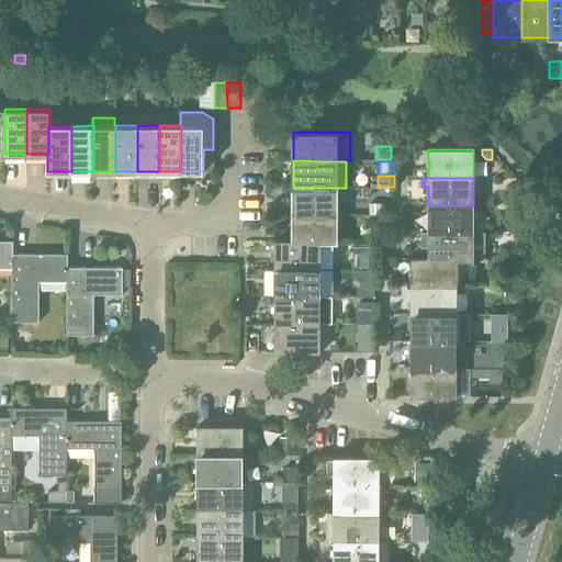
[(338,215),(338,188),(293,188),(293,215),(338,215)]
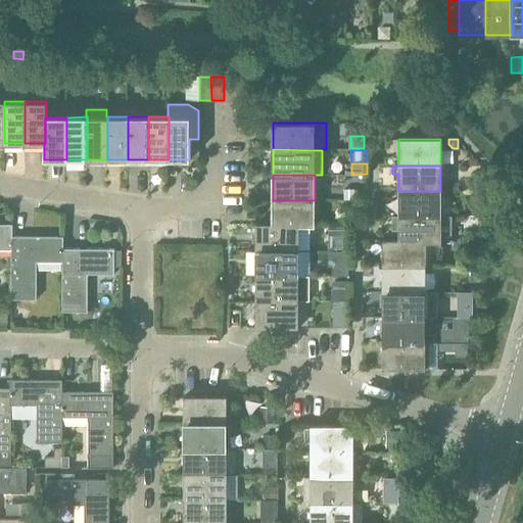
[(344,199),(354,199),(354,189),(344,189),(344,199)]
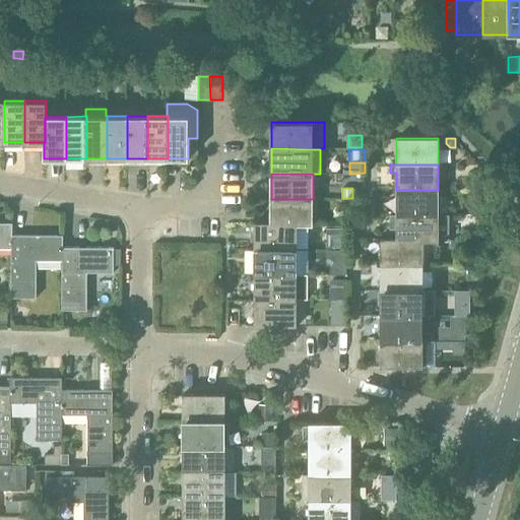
[(438,190),(396,190),(396,214),(438,214),(438,190)]
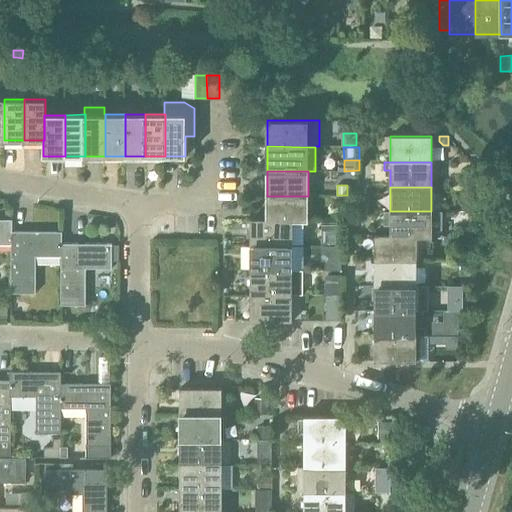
[(267,196),(267,219),(267,220),(292,220),(292,221),(308,221),(308,196),(267,196)]
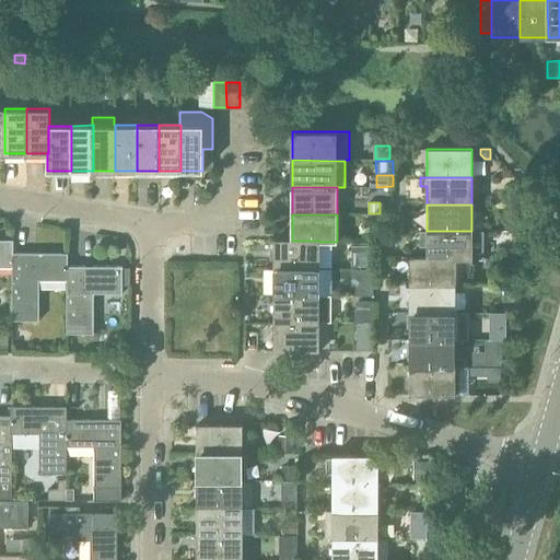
[(471,231),(427,231),(420,231),(420,242),(427,242),(427,257),(427,258),(455,258),(455,259),(473,259),(473,258),(483,258),(483,231),(471,231)]
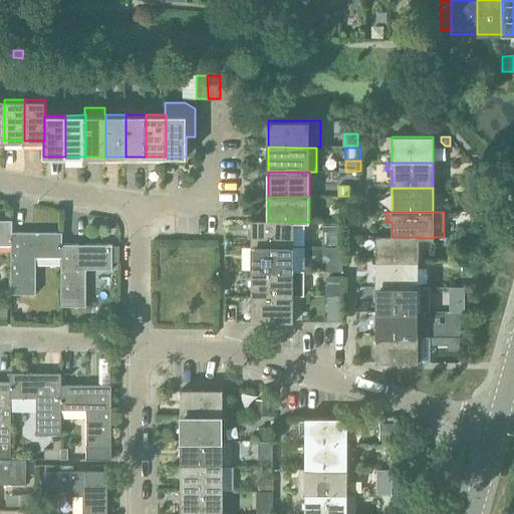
[(293,247),(293,222),(293,221),(268,221),(268,220),(251,220),(251,247),(293,247)]
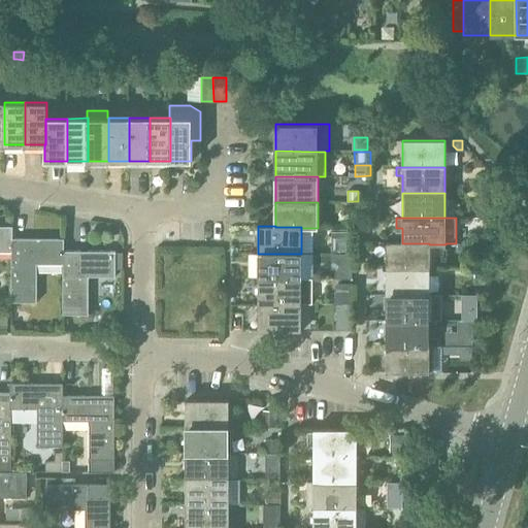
[(12,227),(0,227),(0,251),(10,252),(11,239),(12,239),(12,227)]
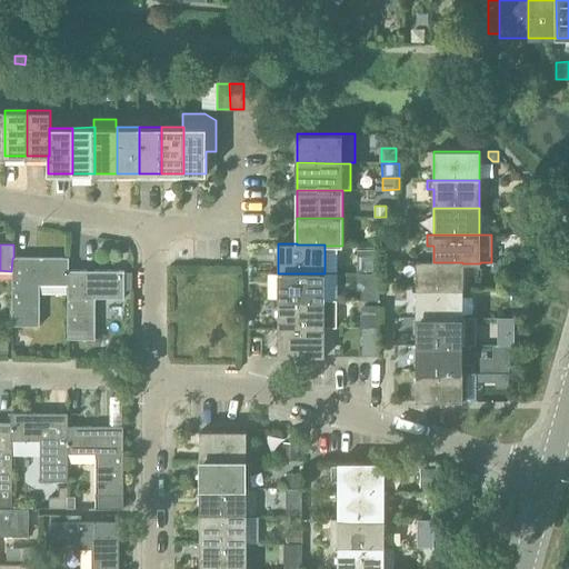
[(511,262),(525,261),(525,252),(511,252),(511,262)]
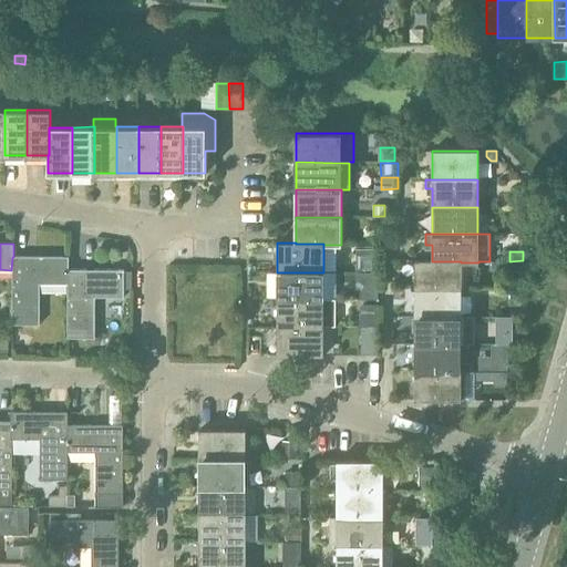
[(375,255),(357,255),(357,272),(375,272),(375,255)]
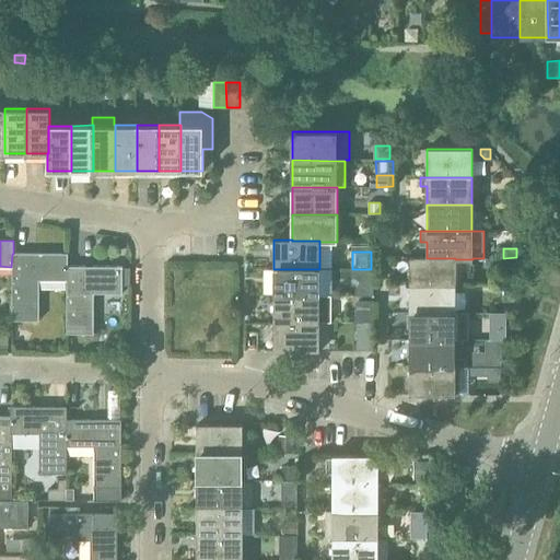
[(67,254),(13,254),(12,254),(11,267),(11,321),(37,321),(37,280),(66,280),(67,280),(67,267),(67,254)]
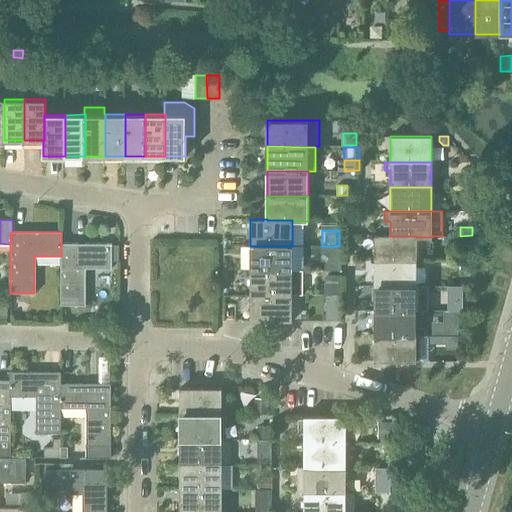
[(374,235),(374,262),(416,262),(416,237),(416,236),(390,236),(390,235),(374,235)]
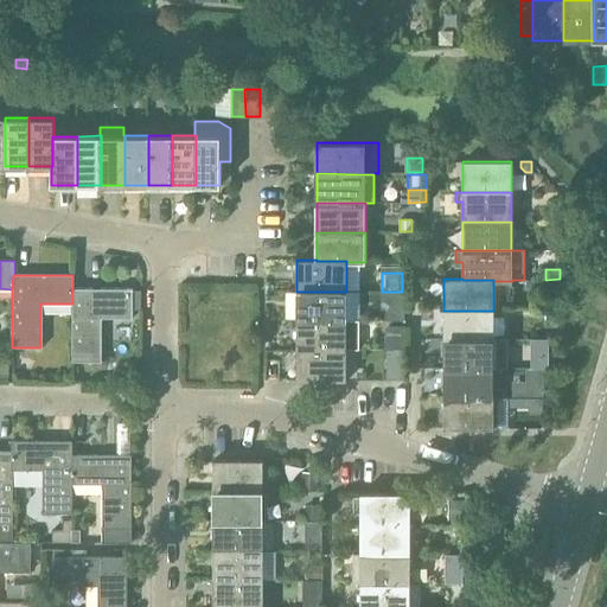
[(72,304),(71,304),(71,362),(101,362),(101,318),(133,318),(133,310),(133,291),(133,289),(72,289),(72,304)]
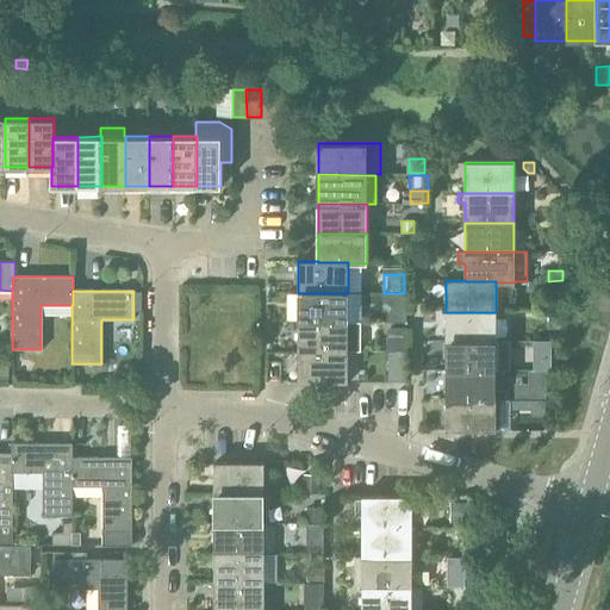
[(348,322),(348,293),(298,293),(298,322),(348,322)]
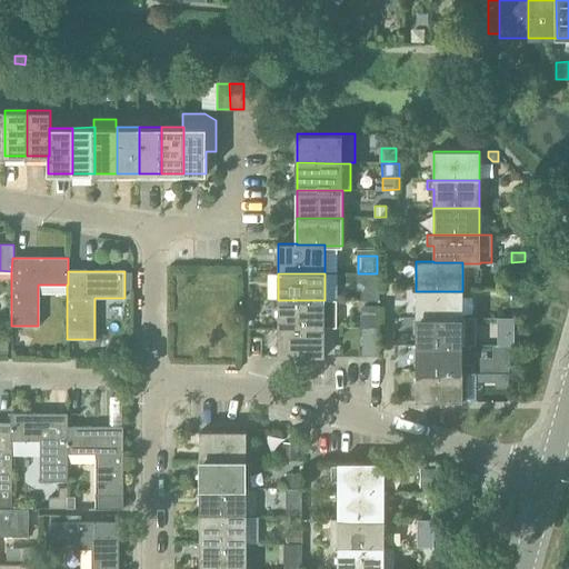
[(379,300),(379,273),(377,273),(358,273),(358,281),(366,286),(366,290),(361,293),(361,300),(379,300)]
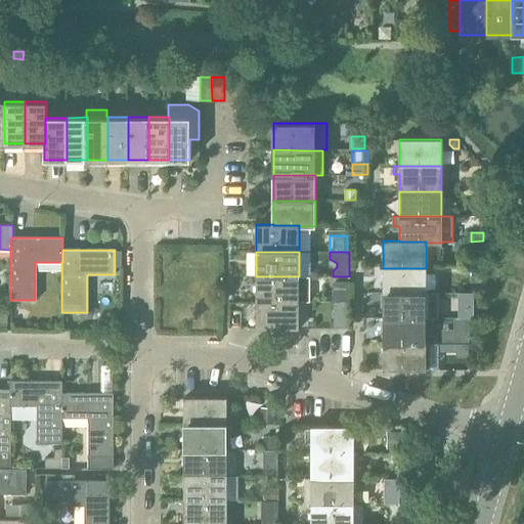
[(383,268),(383,293),(426,293),(426,268),(383,268)]
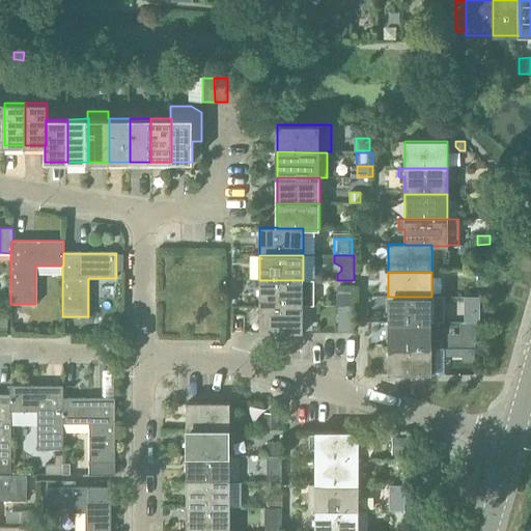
[(303,280),(259,280),(259,306),(303,306),(314,306),(314,280),(303,280)]
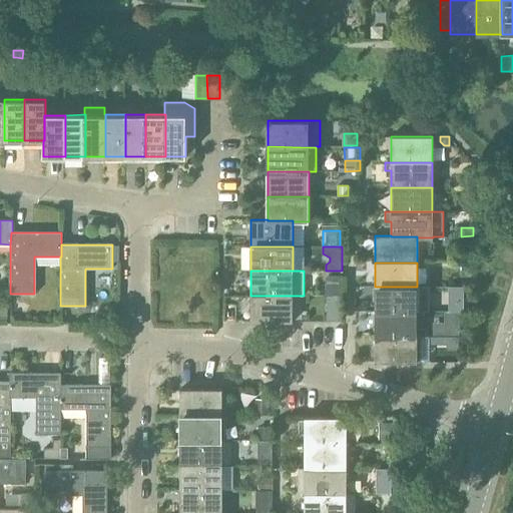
[(326,295),(331,295),(342,295),(342,276),(326,276),(326,295)]
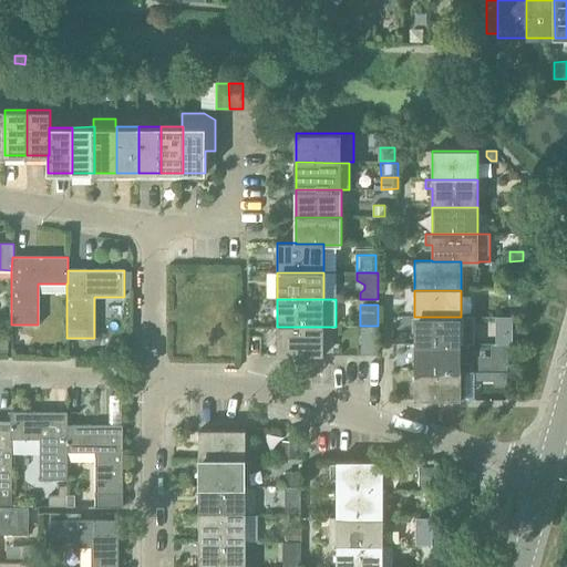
[(474,317),(461,317),(414,317),(414,344),(461,344),(474,344),(474,317)]
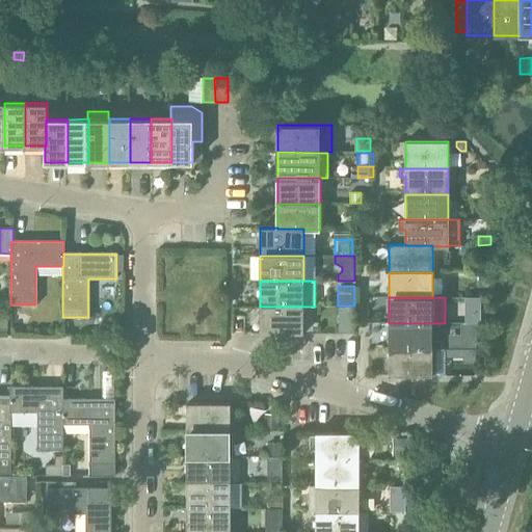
[(467,322),(473,322),(479,322),(480,298),(473,298),(468,298),(467,322)]
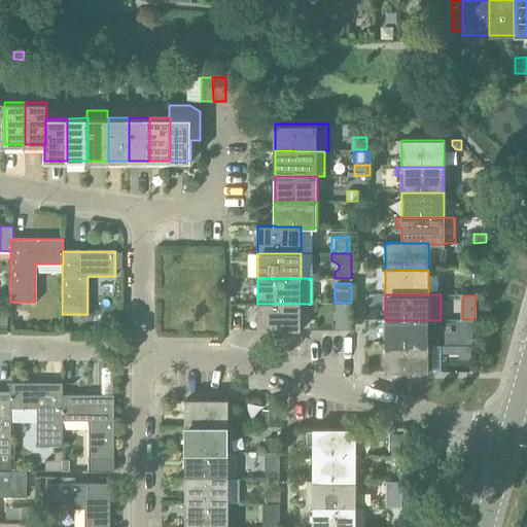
[(257,304),(257,330),(301,330),(301,304),(257,304)]
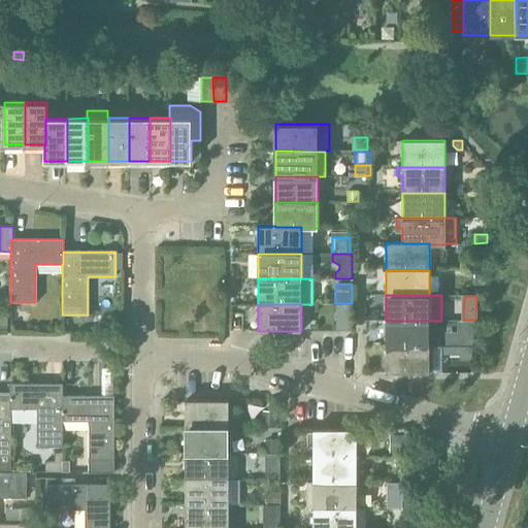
[(12,323),(24,323),(24,314),(12,314),(12,323)]
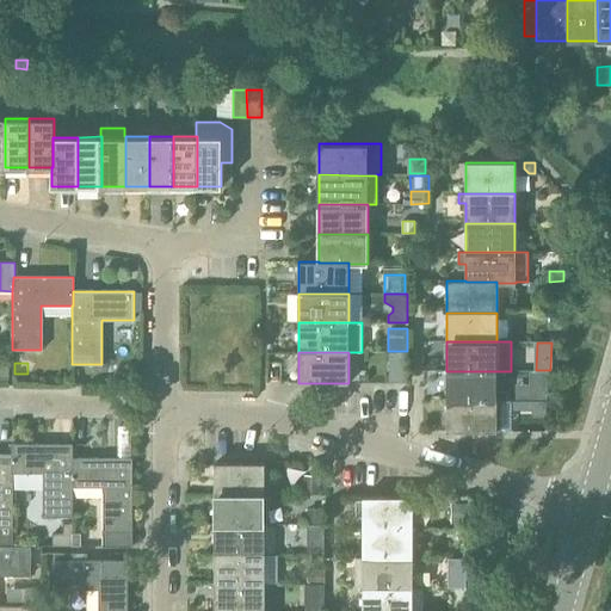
[(389,366),(389,381),(406,381),(406,366),(389,366)]
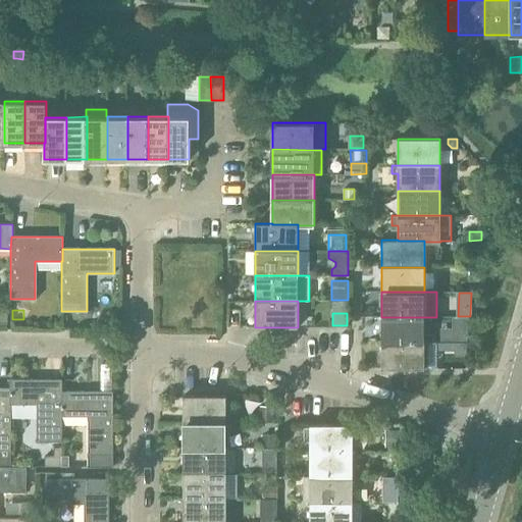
[(381,317),(381,342),(423,343),(424,317),(381,317)]
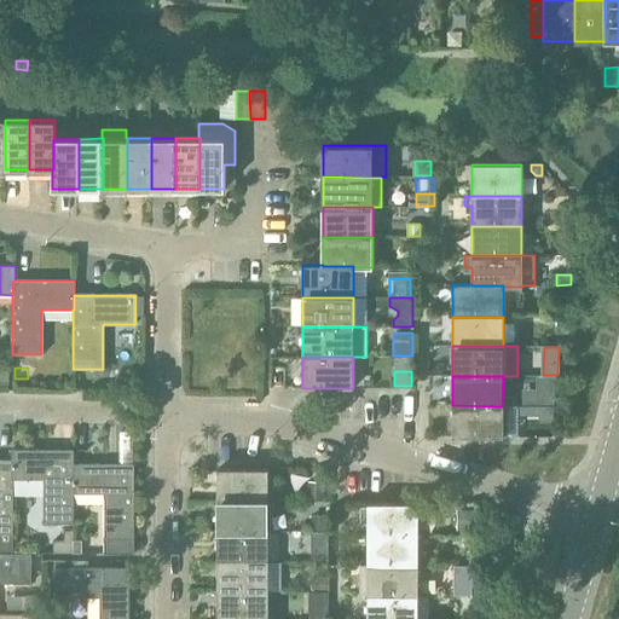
[(548,376),(537,376),(537,389),(554,389),(554,376),(548,376)]
